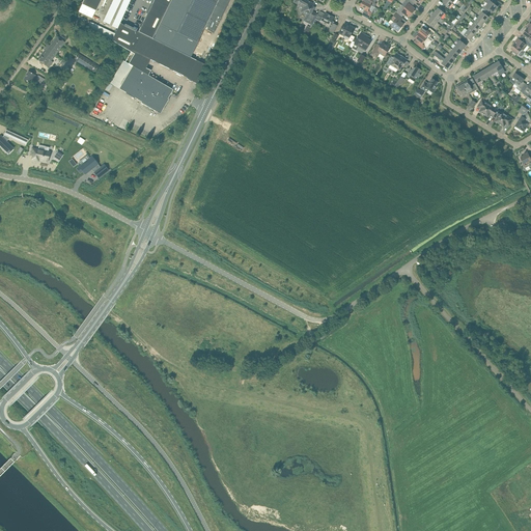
[(100,2),(101,0),(83,0),(82,4),(95,10),(100,2)]
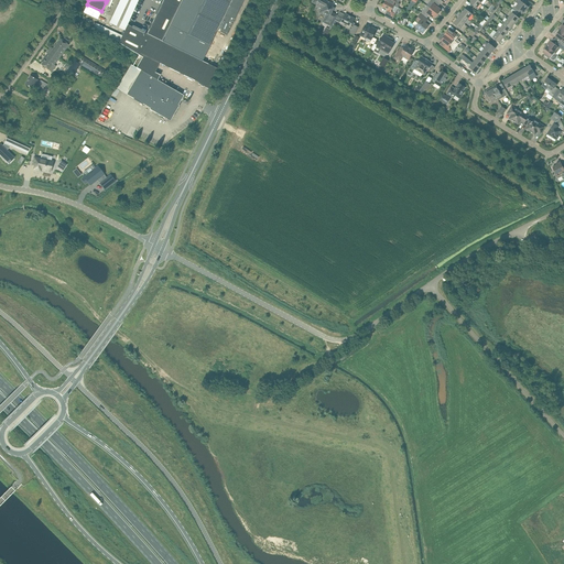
[(162,0),(161,4),(160,4),(154,14),(155,14),(151,23),(150,23),(148,29),(149,29),(147,34),(144,33),(145,32),(133,25),(132,26),(128,24),(119,43),(139,55),(150,35),(162,41),(182,0),(162,0)]
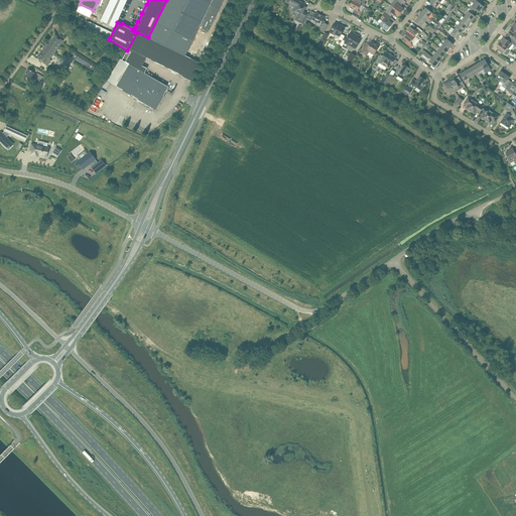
[(223,0),(185,0),(168,35),(189,45),(199,27),(208,32),(223,0)]
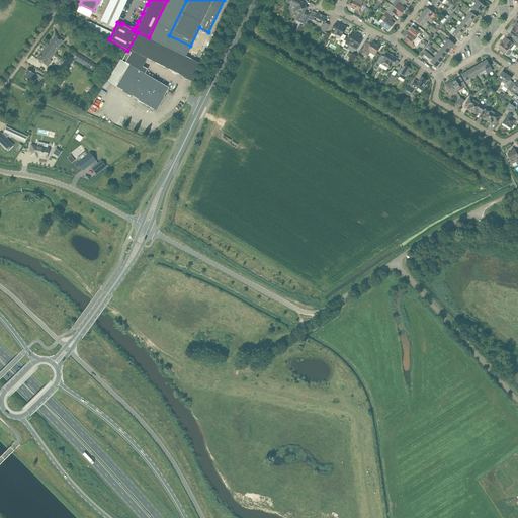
[(308,7),(306,6),(307,4),(298,0),(288,0),(287,3),(295,7),(293,12),(299,15),(296,20),(305,24),(311,14),(310,14),(305,11),(308,7)]
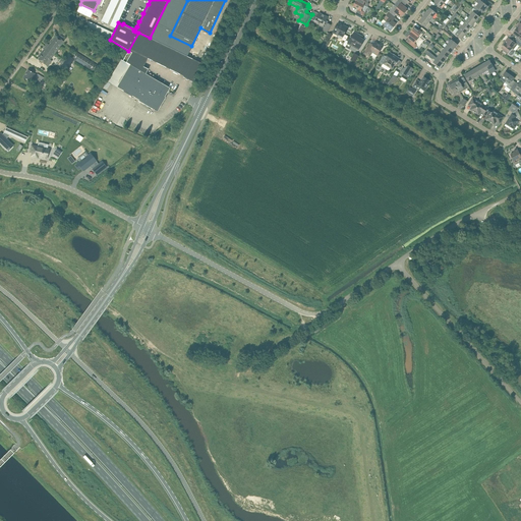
[(367,6),(355,0),(356,1),(353,6),(358,9),(356,12),(362,15),(367,6)]
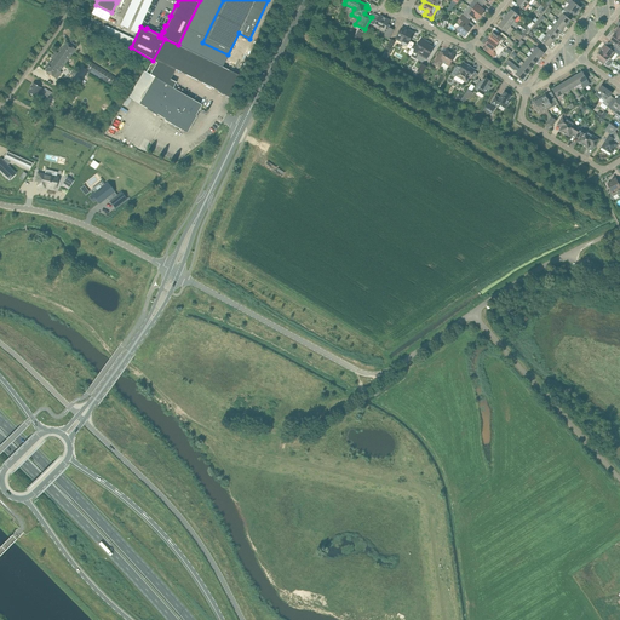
[(474,1),(469,6),(472,10),(482,16),(484,13),(483,12),(484,10),(481,7),(483,5),(477,0),(475,0),(474,1)]
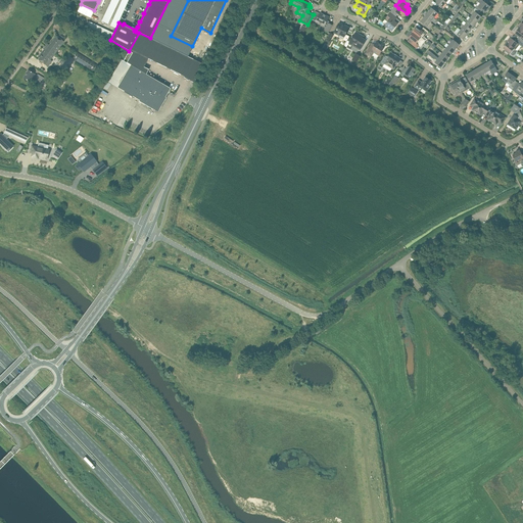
[(487,1),(486,0),(479,0),(478,2),(480,4),(478,6),(478,5),(475,8),(480,12),(482,10),(485,12),(490,7),(486,3),(487,1)]
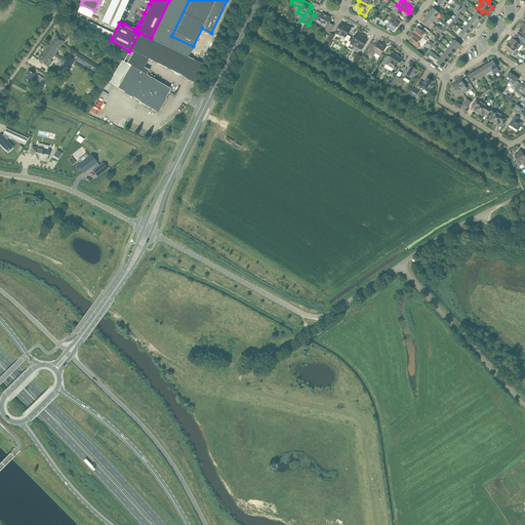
[(396,7),(392,12),(394,13),(398,16),(399,14),(403,17),(405,15),(406,16),(408,13),(400,8),(397,5),(396,7)]
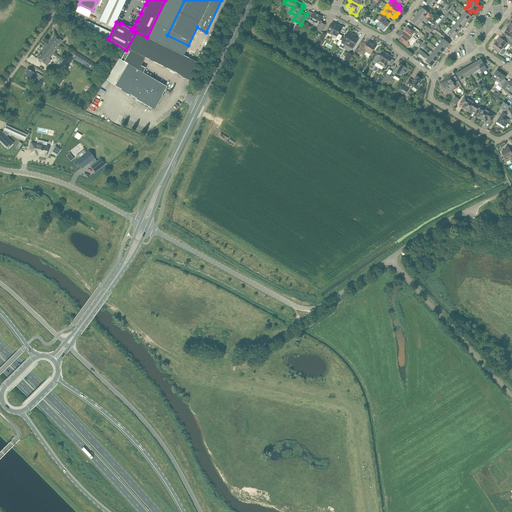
[(419,12),(425,18),(429,13),(422,8),(419,12)]
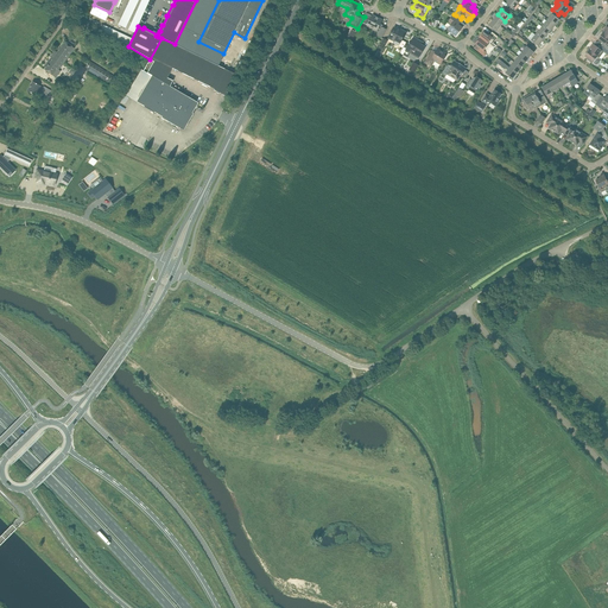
[(382,20),(372,14),(366,26),(378,32),(377,36),(381,38),(386,29),(381,26),(382,25),(381,25),(382,20)]
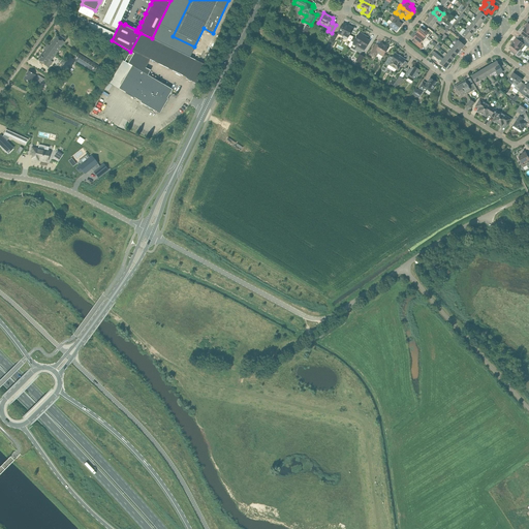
[(429,18),(436,23),(439,19),(433,12),(429,18)]
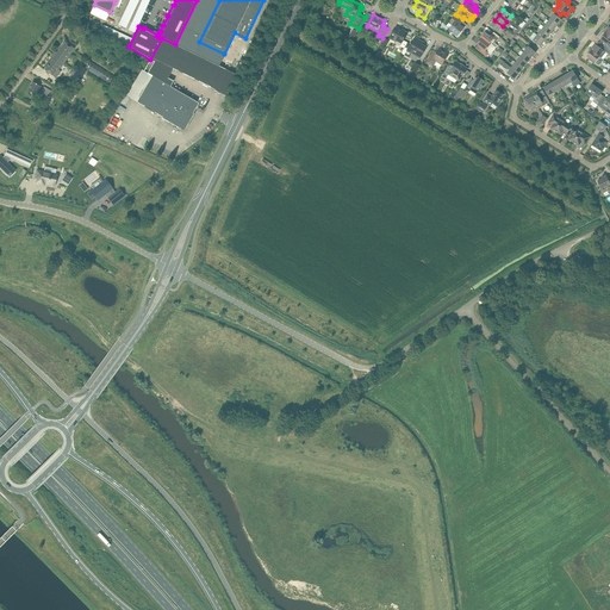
[(561,20),(554,14),(549,19),(558,25),(561,20)]
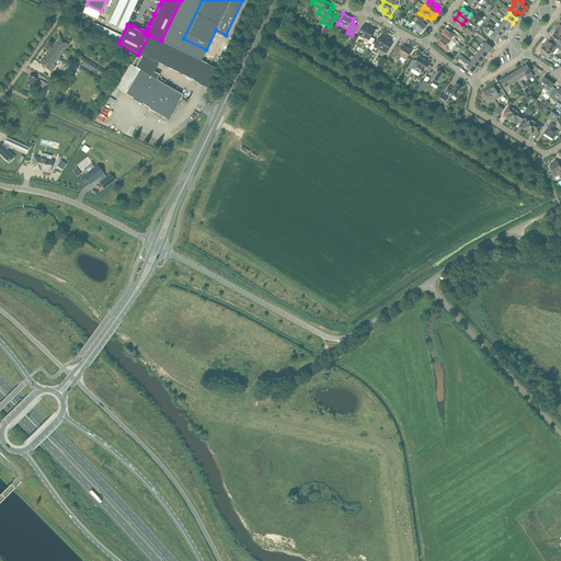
[(423,23),(425,20),(419,14),(413,21),(416,23),(414,25),(414,26),(413,29),(421,33),(422,32),(426,26),(423,23)]
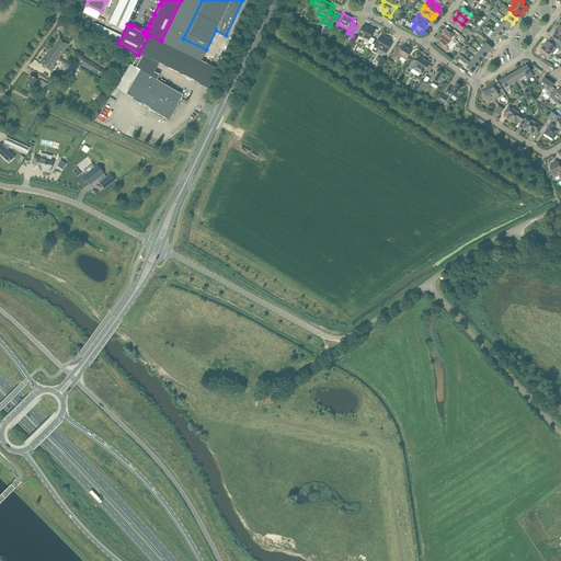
[(502,23),(508,29),(513,23),(505,18),(502,23)]
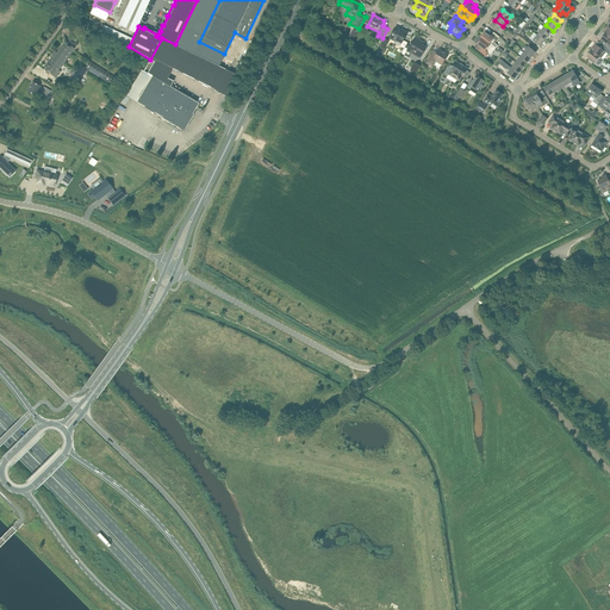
[(117,37),(122,23),(116,20),(110,35),(117,37)]
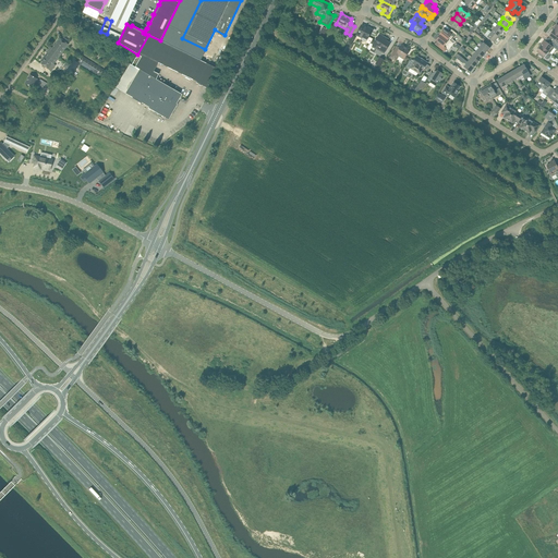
[(452,19),(449,24),(456,29),(460,24),(452,19)]
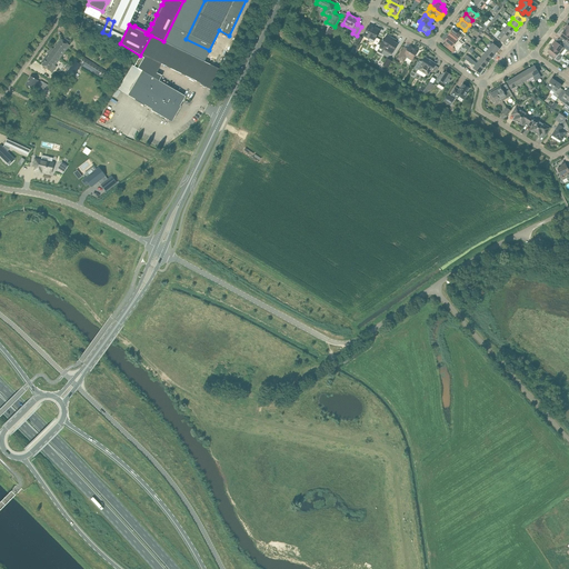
[(505,28),(512,33),(516,29),(509,23),(505,28)]
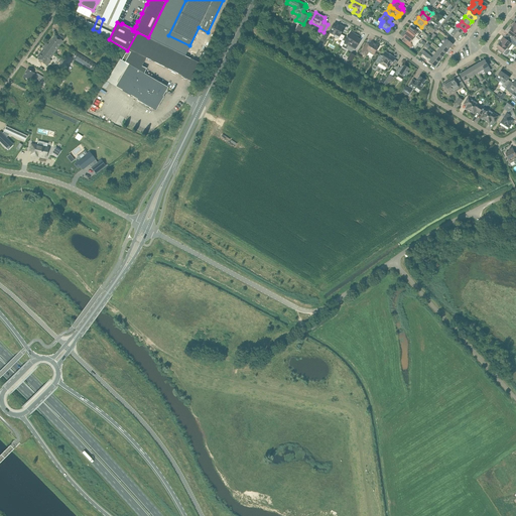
[(339,25),(335,23),(330,32),(335,35),(335,34),(340,36),(345,27),(340,24),(339,25)]
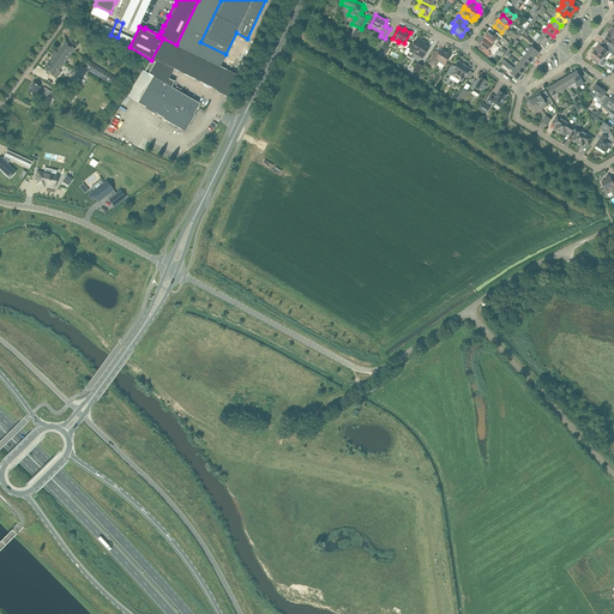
[(541,35),(541,36),(548,42),(553,36),(545,30),(541,35)]
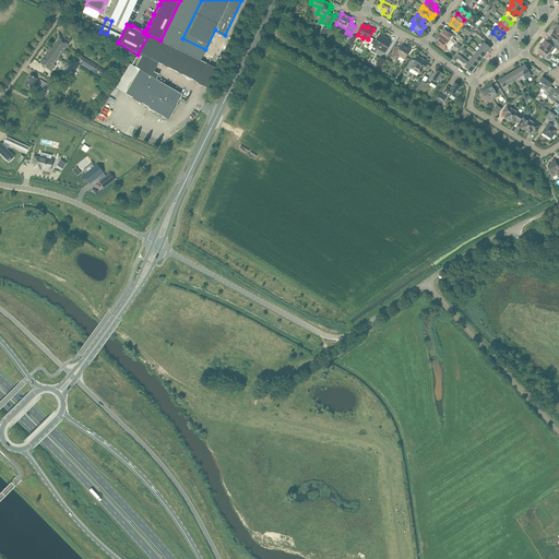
[(441,35),(454,45),(456,42),(453,39),(458,34),(452,30),(450,33),(445,28),(441,34),(441,35)]
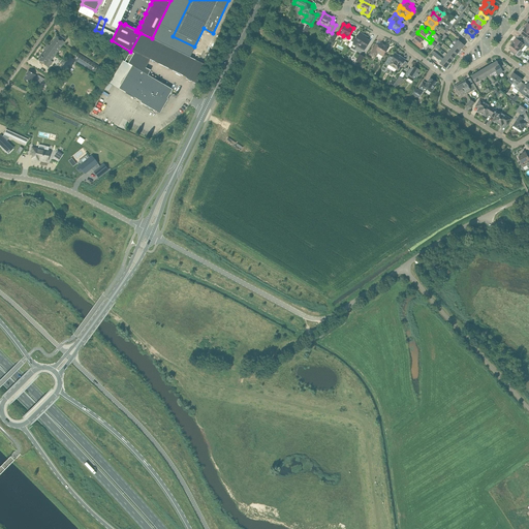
[(466,31),(462,35),(468,40),(472,36),(466,31)]
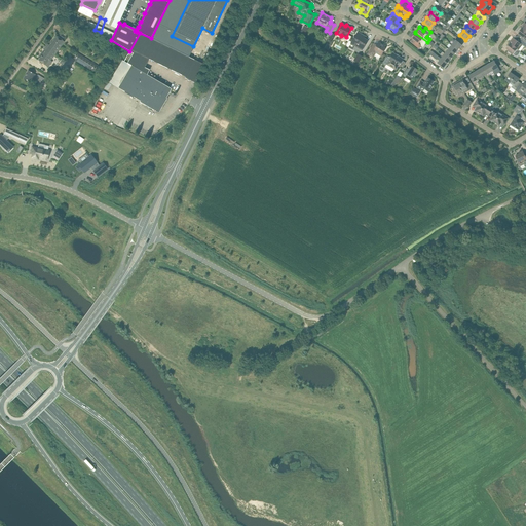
[(185,77),(185,78),(194,82),(203,64),(151,38),(140,33),(129,51),(133,53),(127,63),(132,66),(147,75),(149,70),(145,68),(149,60),(185,77)]
